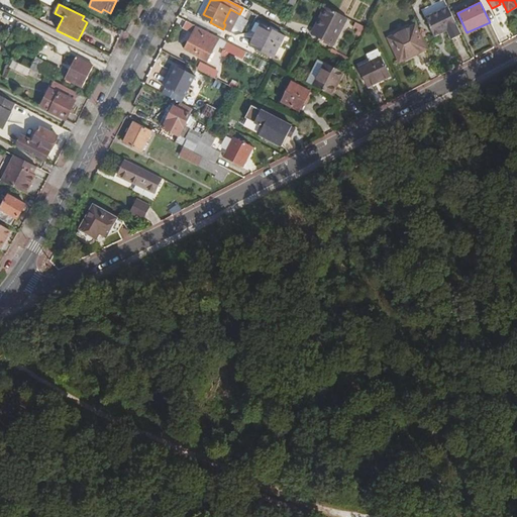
[(325,7),(319,17),(322,19),(319,26),(338,35),(348,19),(325,7)]
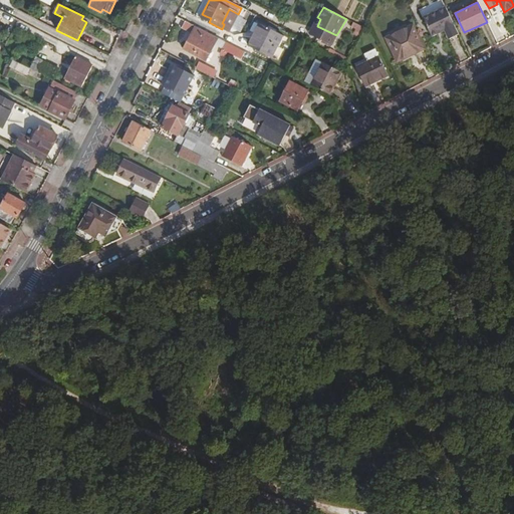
[(448,39),(458,34),(445,7),(422,17),(431,36),(444,30),(448,39)]
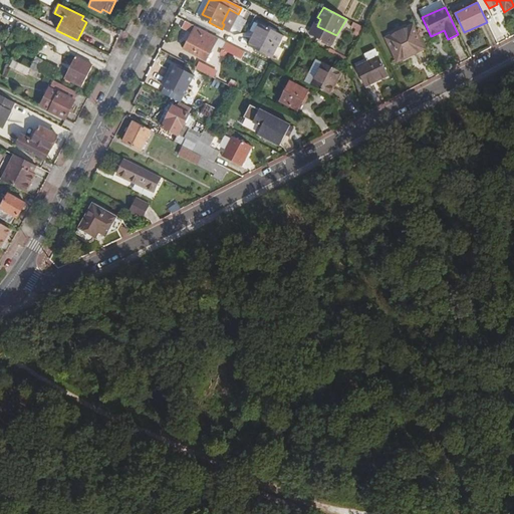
[(224,24),(222,29),(229,32),(238,14),(229,9),(222,23),(224,24)]
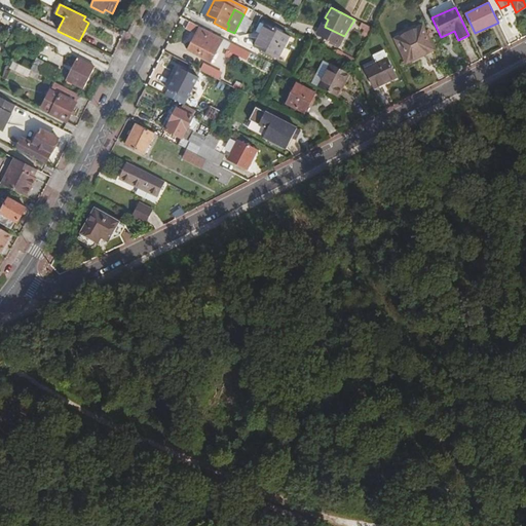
[(222,39),(189,22),(186,29),(196,35),(188,50),(211,63),(222,39)]
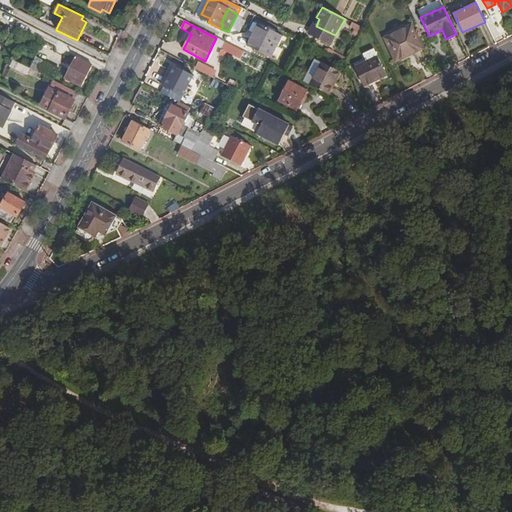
[(258,24),(251,38),(253,40),(260,26),(258,24)]
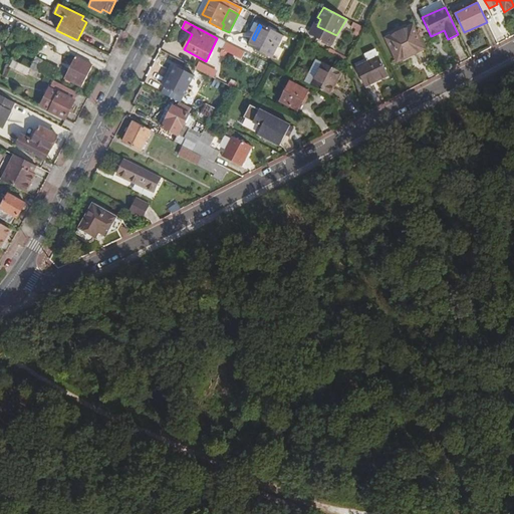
[(312,36),(317,26),(314,24),(308,34),(312,36)]
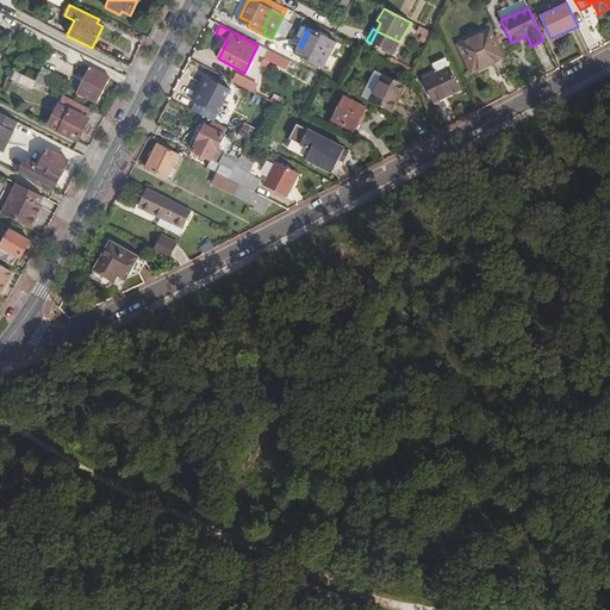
[(334,42),(310,31),(302,48),(299,45),(294,55),(321,69),(334,42)]
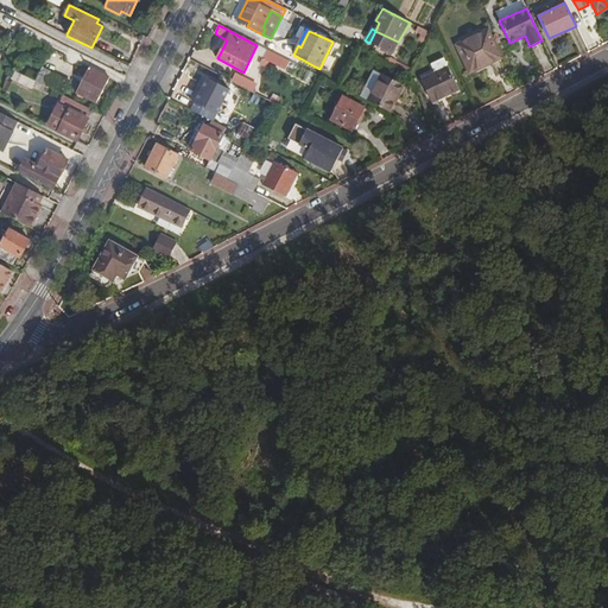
[(398,42),(375,31),(369,43),(391,54),(398,42)]
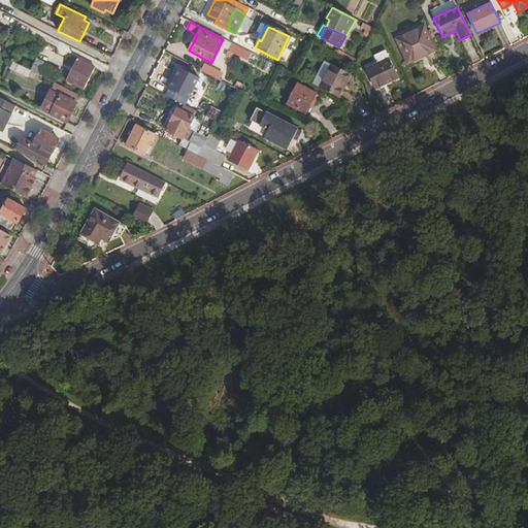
[(396,39),(406,61),(424,53),(425,56),(435,51),(424,27),(396,39)]
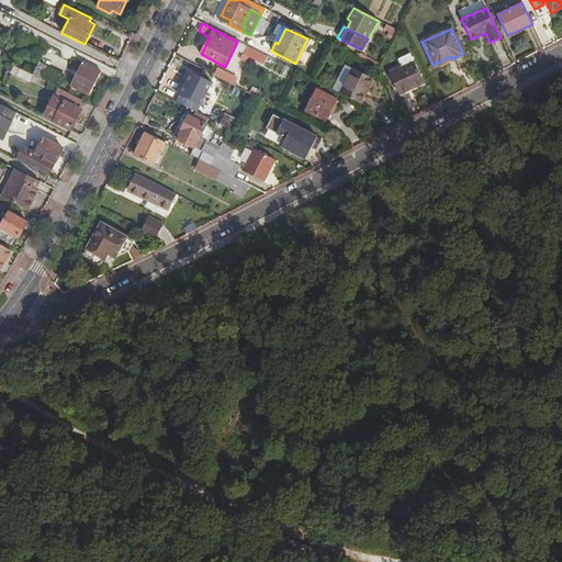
[(262,55),(242,44),(237,52),(259,63),(262,55)]
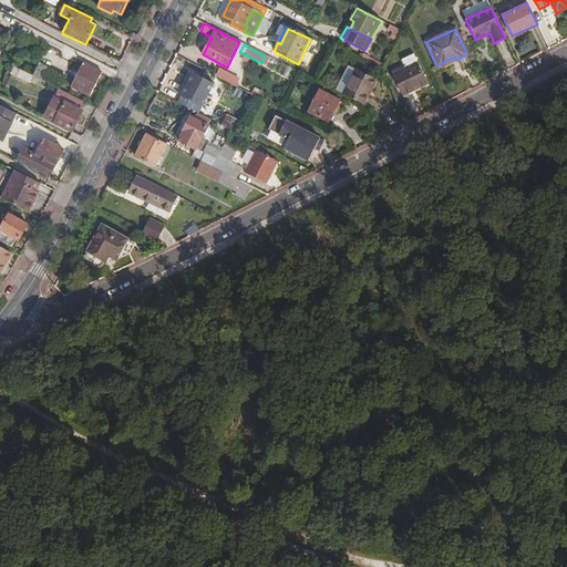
[(401,60),(405,69),(418,63),(413,54),(401,60)]
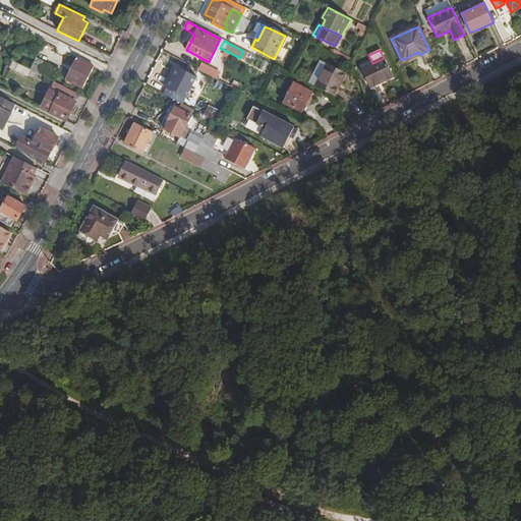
[(94,66),(76,57),(65,79),(81,89),(94,66)]
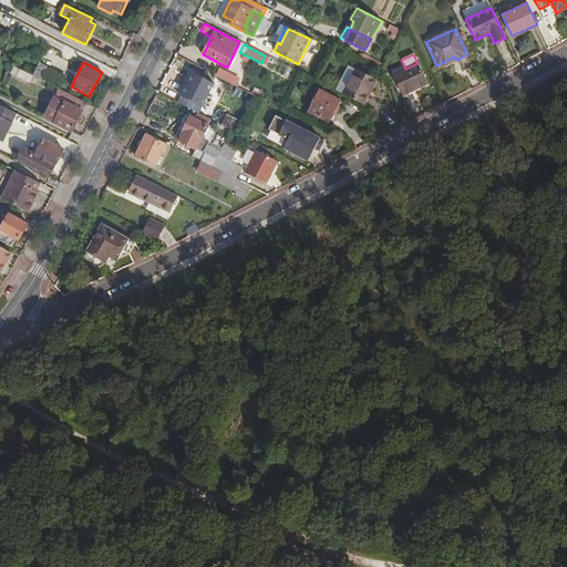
[(39,63),(33,75),(59,89),(65,75),(39,63)]
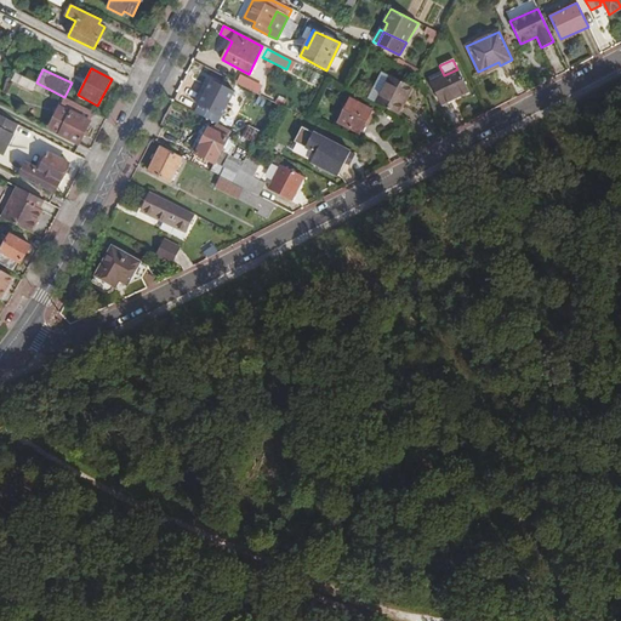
[(444,75),(429,83),(440,104),(468,92),(457,69),(444,75)]
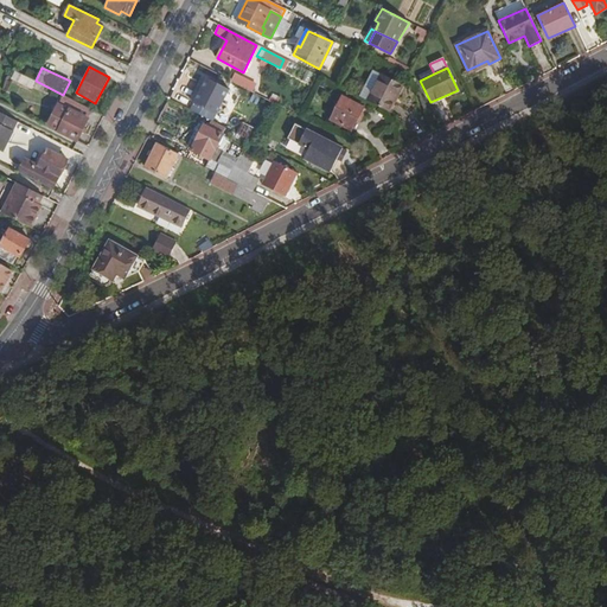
[(36,81),(16,70),(12,78),(32,88),(36,81)]
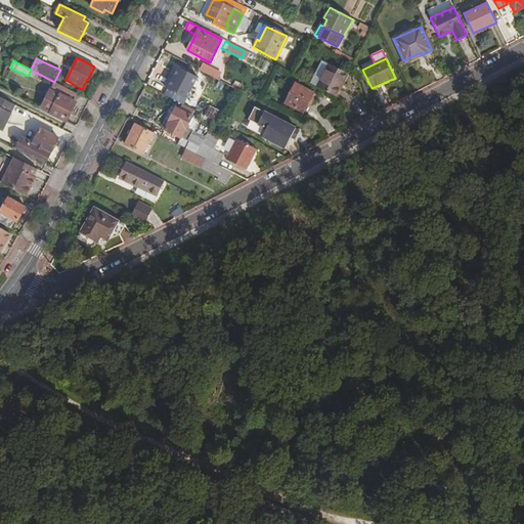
[(201,63),(198,71),(218,79),(220,72),(201,63)]
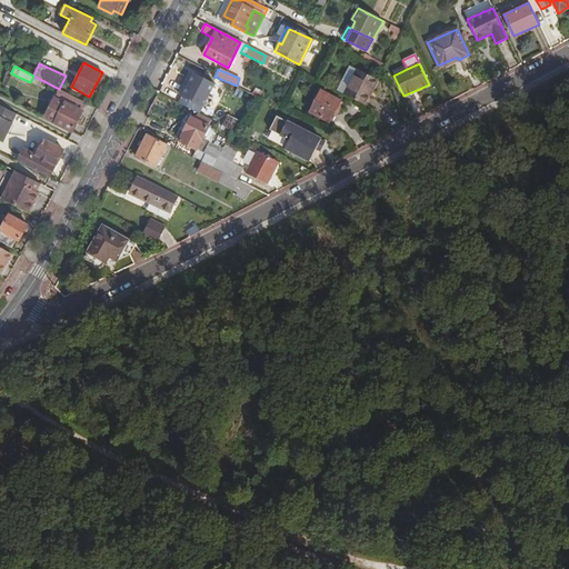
[(343,96),(365,106),(377,80),(357,70),(343,96)]
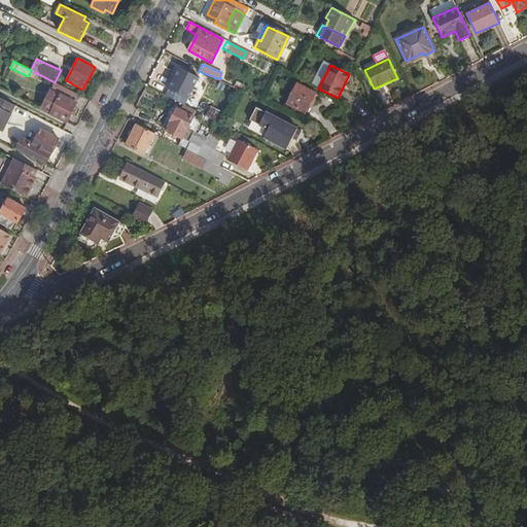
[(178,68),(168,90),(187,99),(198,78),(178,68)]
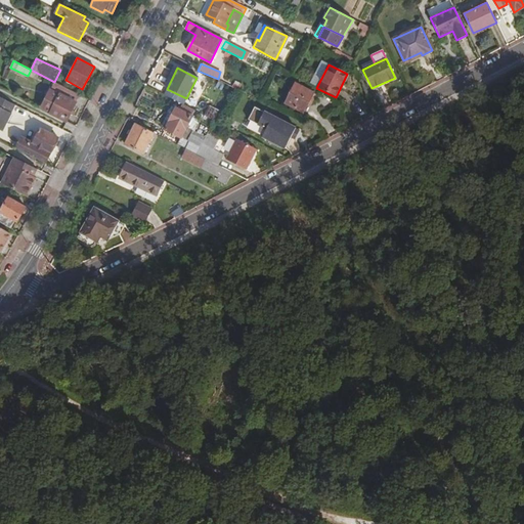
[(295,84),(285,103),(303,113),(313,93),(295,84)]
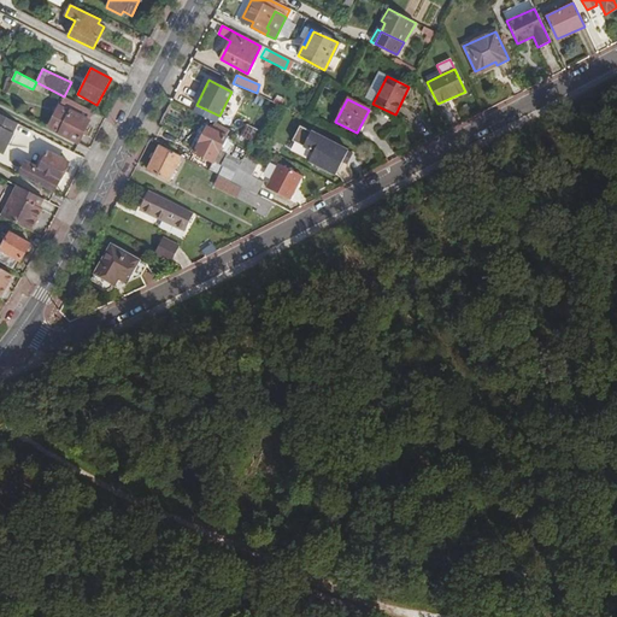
[(219,116),(197,105),(193,112),(216,124),(219,116)]
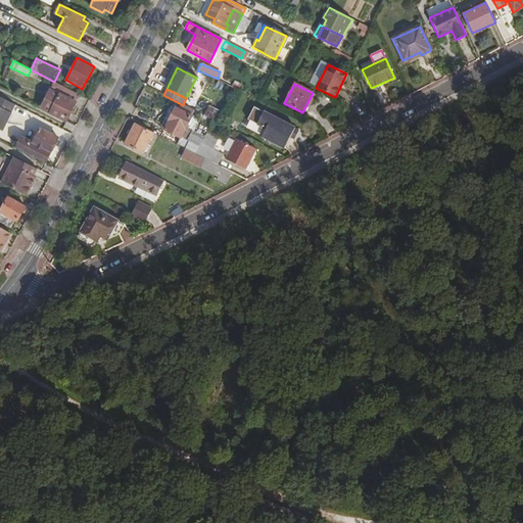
[(60,94),(50,113),(65,121),(76,102),(60,94)]
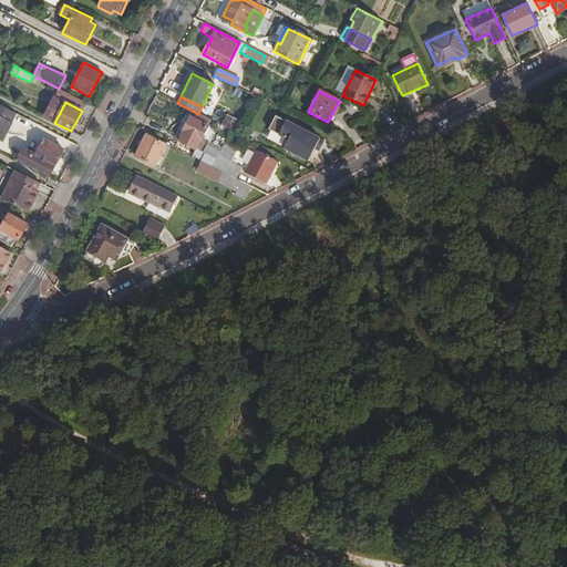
[(16,114),(0,105),(0,142),(2,143),(3,142),(8,133),(13,123),(11,122),(16,114)]
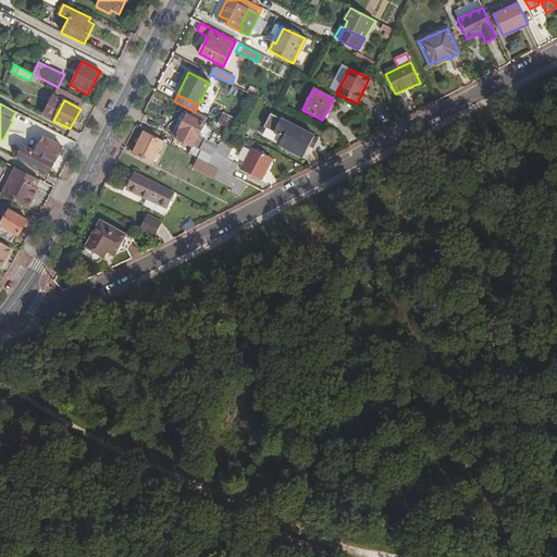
[(232,131),(237,121),(223,113),(218,123),(227,128),(232,131)]
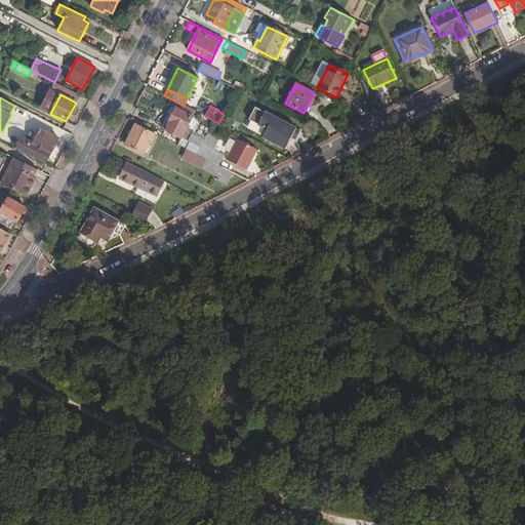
[(290,136),(295,128),(254,107),(247,120),(264,129),(260,135),(284,148),(290,136)]
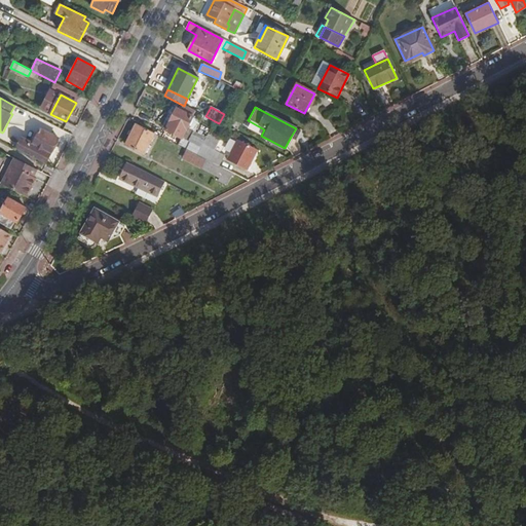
[(182,138),(191,118),(176,110),(167,126),(165,129),(181,138),(182,138)]
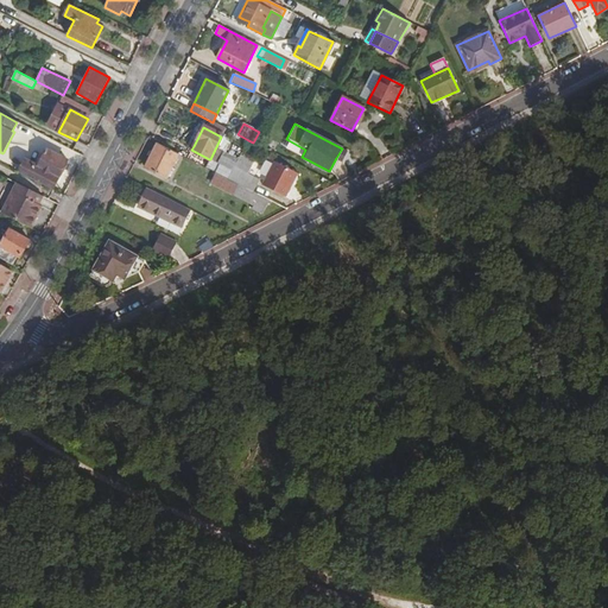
[(229,140),(221,137),(210,159),(217,163),(229,140)]
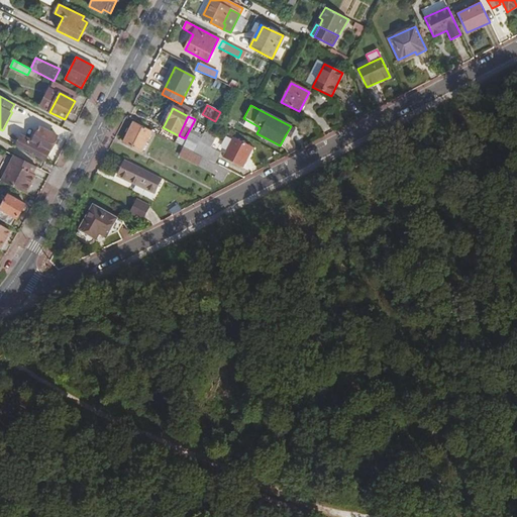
[(151,131),(133,122),(123,142),(141,151),(151,131)]
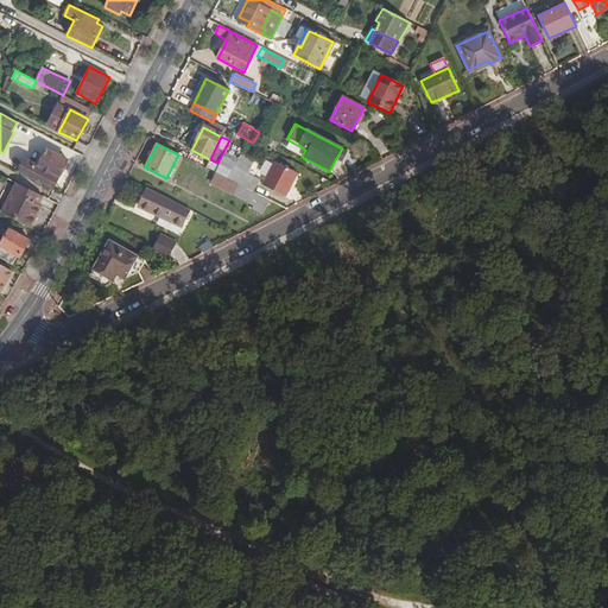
[(348,152),(342,149),(336,158),(342,162),(348,152)]
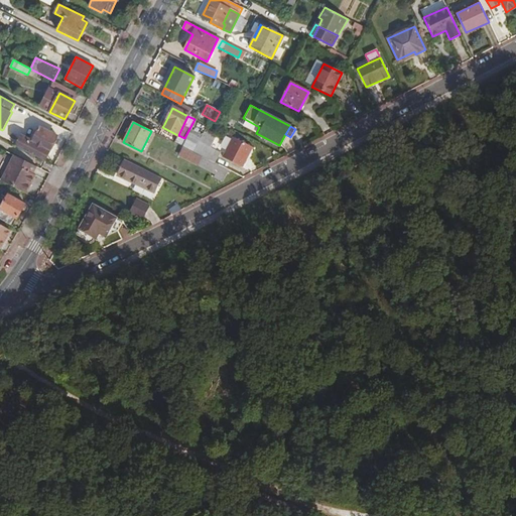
[(21,137),(15,147),(44,161),(57,135),(40,127),(31,143),(21,137)]
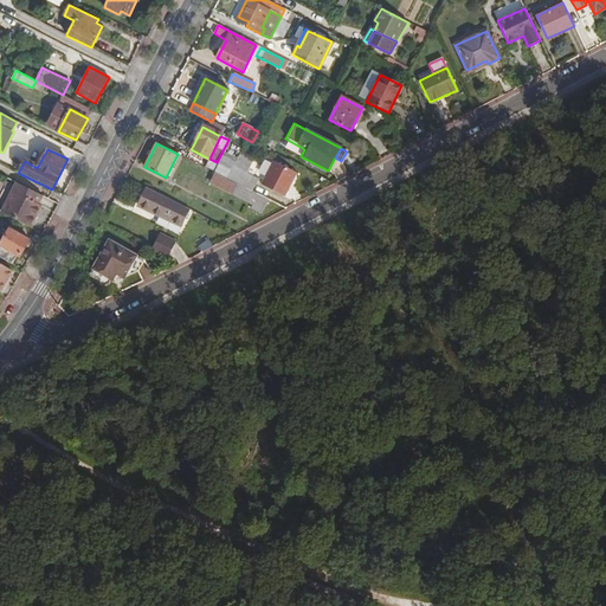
[(253,162),(239,155),(231,169),(227,179),(252,192),(259,180),(247,173),(253,162)]
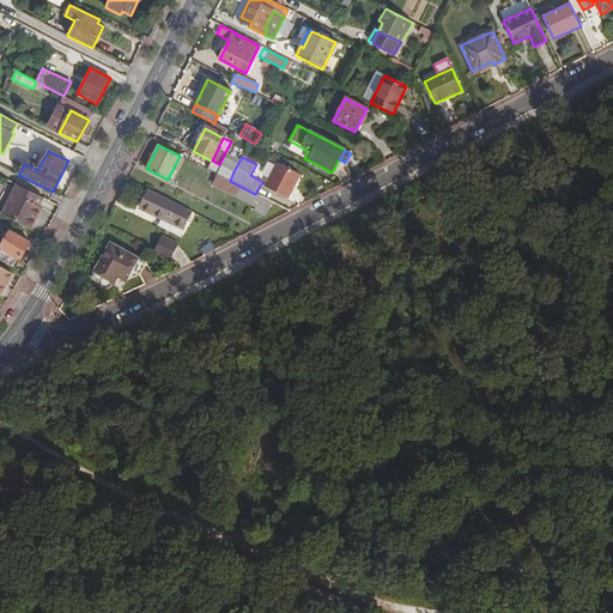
[(230,181),(234,171),(219,164),(212,161),(211,161),(206,169),(217,174),(230,181)]
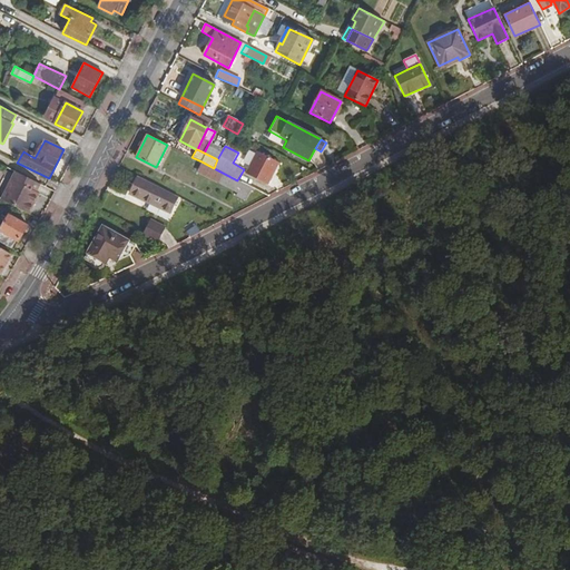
[(279,163),(257,153),(246,175),(267,185),(279,163)]
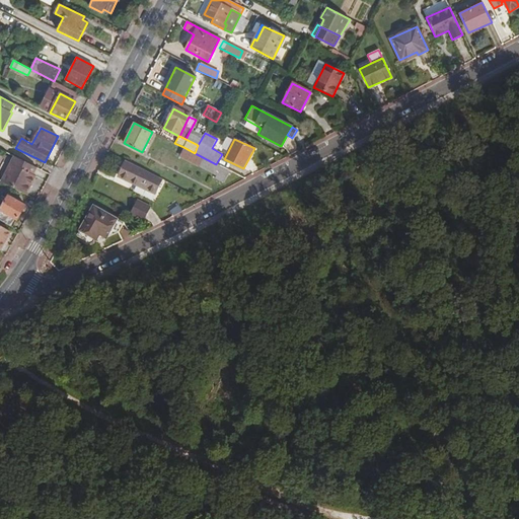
[(195,153),(183,147),(179,156),(216,174),(214,178),(224,183),(230,171),(216,164),(195,153)]
